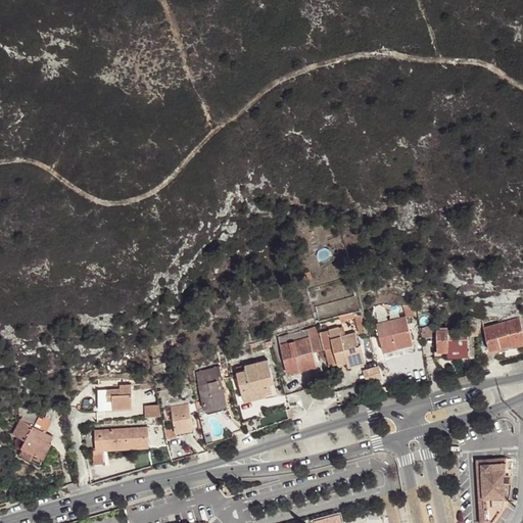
[(409,317),(415,315),(414,307),(413,306),(411,305),(406,305),(409,317)]
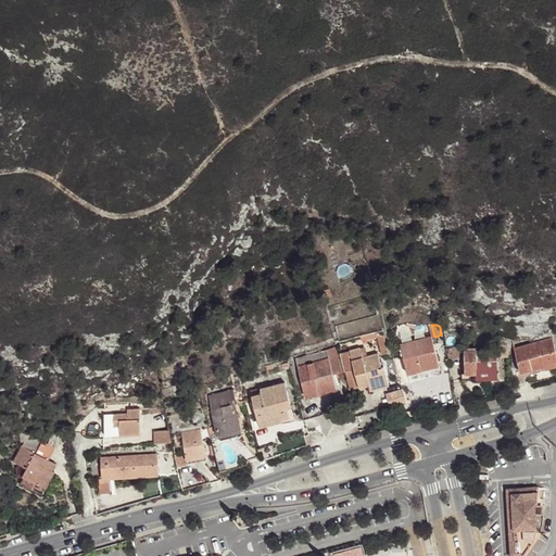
[(389,353),(384,336),(378,336),(383,355),(389,353)]
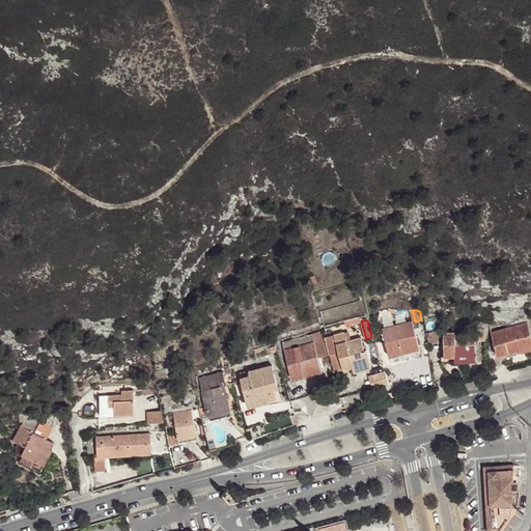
[(383,329),(390,357),(420,350),(413,322),(383,329)]
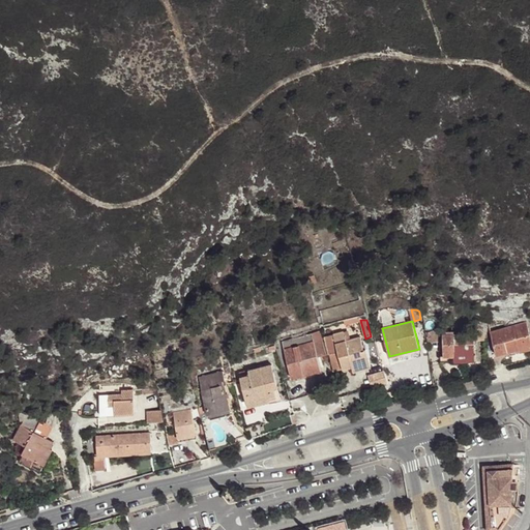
[(529,343),(529,335),(526,323),(484,333),(486,342),(492,340),(496,355),(520,349),(519,347),(529,343)]
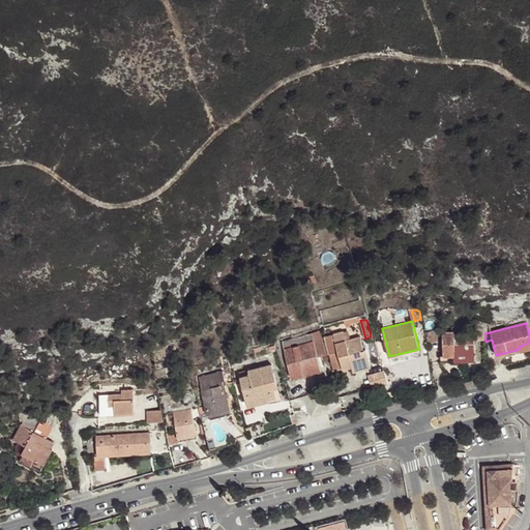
[(320,332),(312,334),(318,357),(326,355),(320,332)]
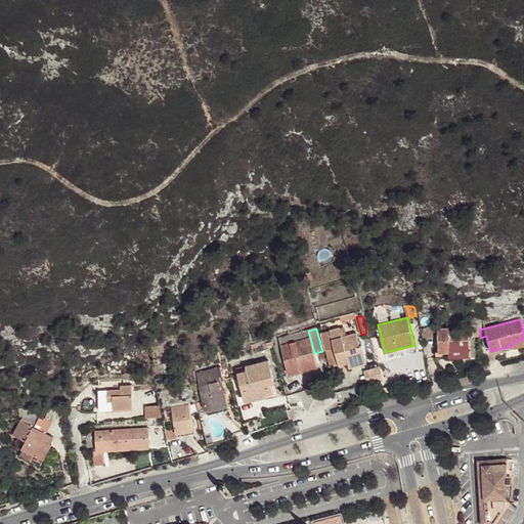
[(335,349),(339,365),(348,362),(365,358),(362,345),(360,346),(356,333),(343,337),(340,329),(330,331),(335,349)]
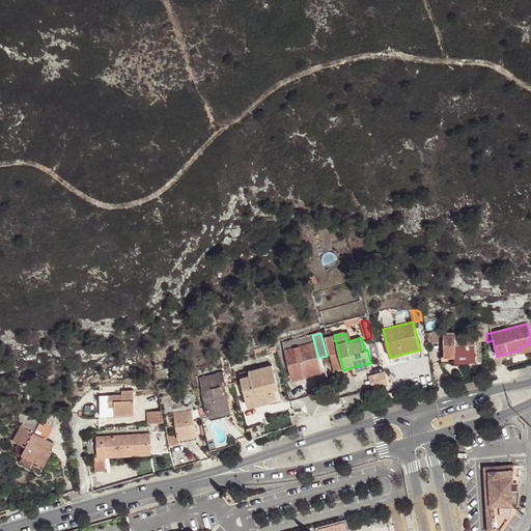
[(442,356),(476,356),(476,334),(442,335),(442,356)]
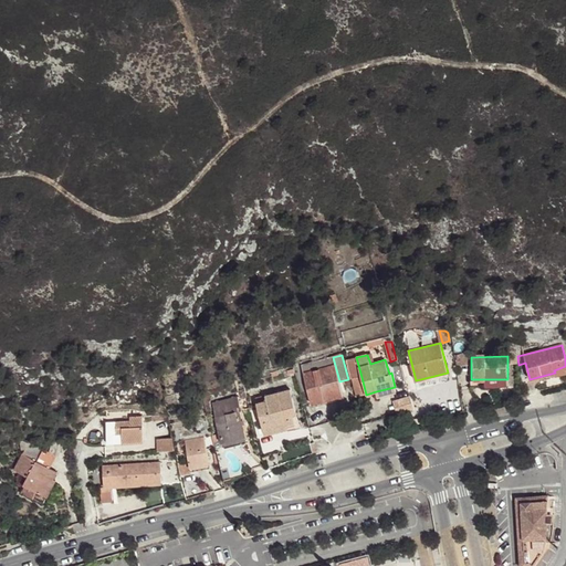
[(312,405),(344,396),(339,381),(333,357),(301,366),(312,405)]
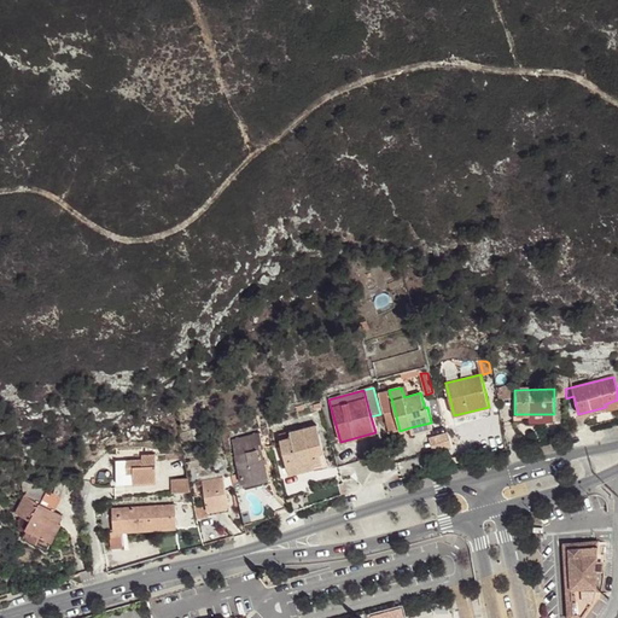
[(617,407),(617,400),(605,404),(606,407),(606,410),(617,407)]
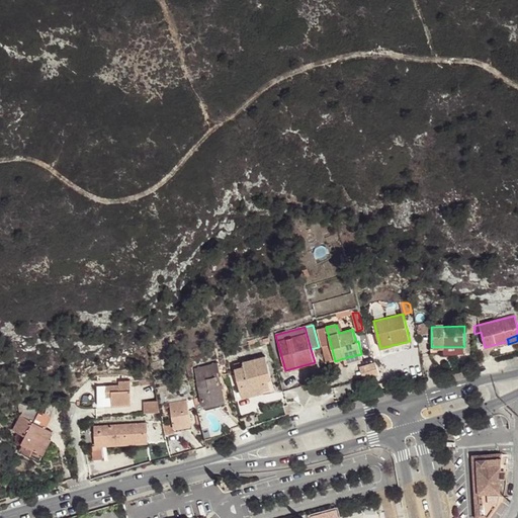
[(327,363),(335,361),(331,345),(322,347),(327,363)]
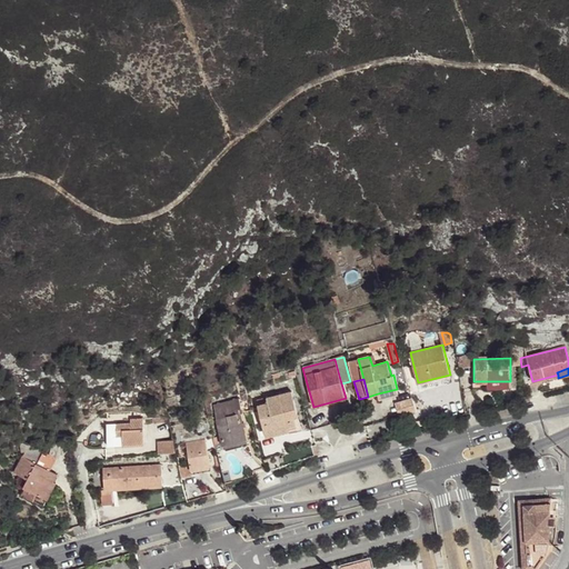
[(399,395),(397,389),(378,393),(379,399),(399,395)]
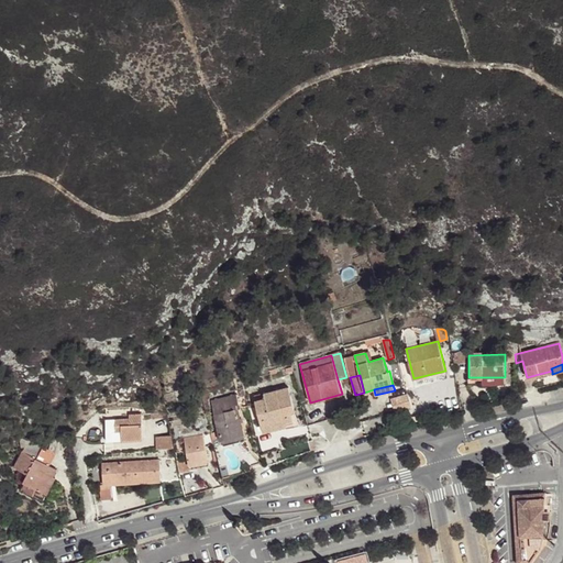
[(291,410),(295,409),(289,386),(254,396),(262,424),(285,419),(285,422),(294,420),(291,410)]
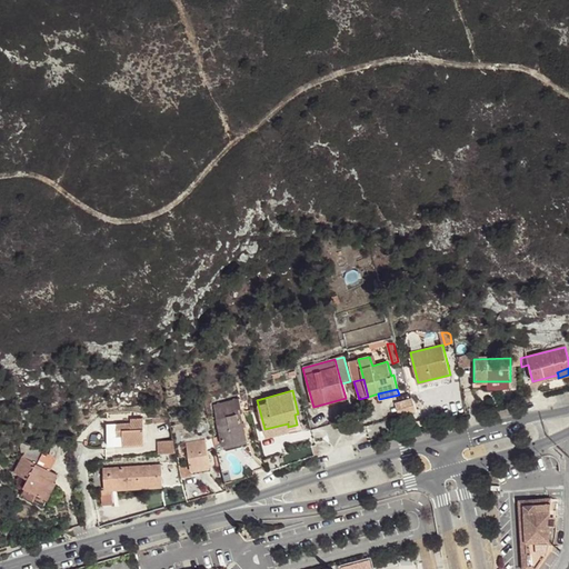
[(218,419),(223,445),(247,439),(239,409),(241,408),(239,400),(217,407),(219,419),(218,419)]
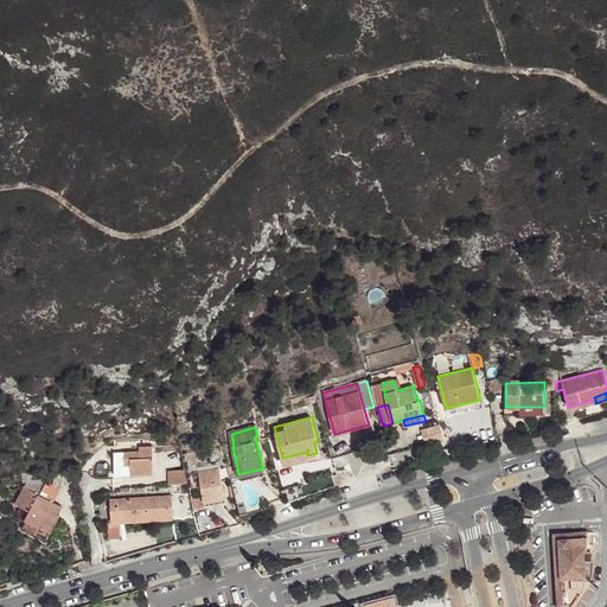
[(140,453),(114,454),(115,477),(149,474),(148,466),(154,466),(153,448),(140,448),(140,453)]
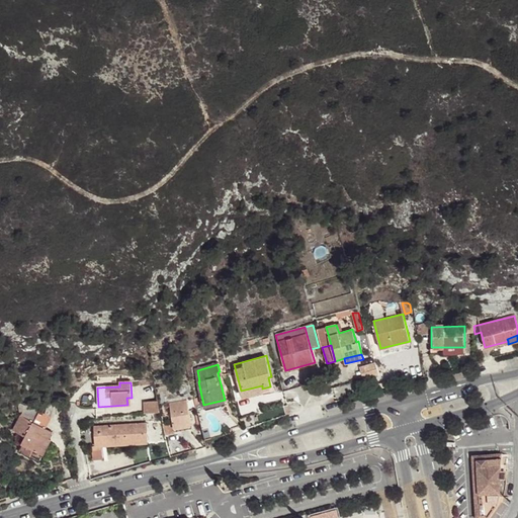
[(263,392),(262,389),(262,385),(241,391),(243,398),(263,392)]
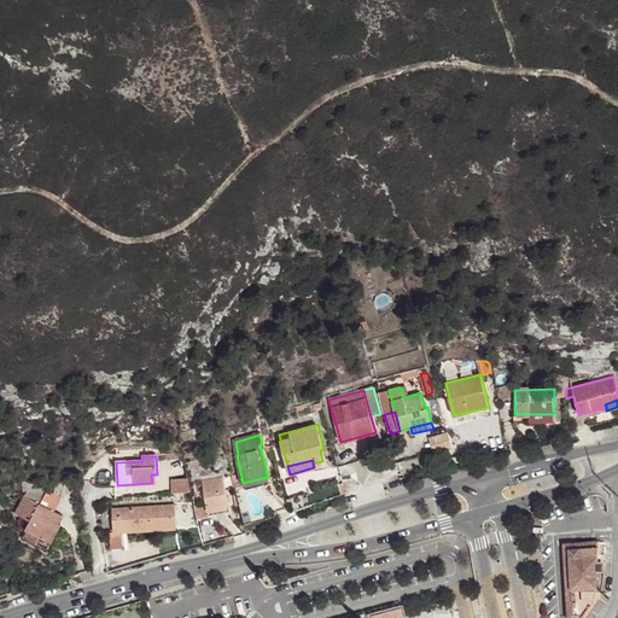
[(268,477),(243,483),(245,488),(269,482),(268,477)]
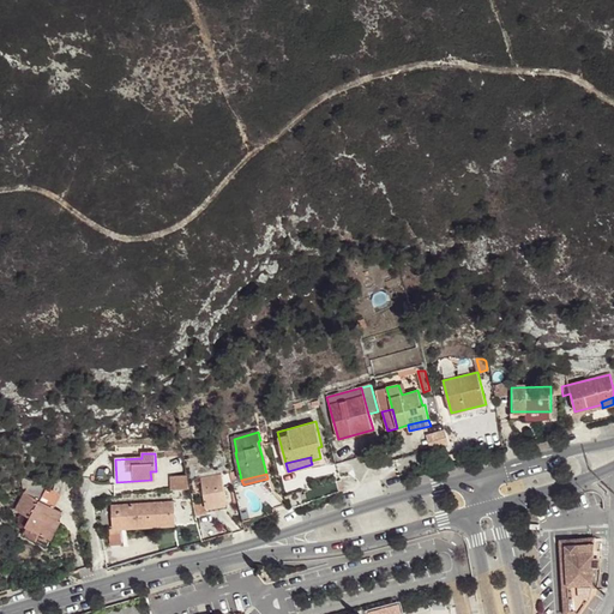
[(172,489),(188,489),(187,475),(170,476),(172,487),(172,489)]
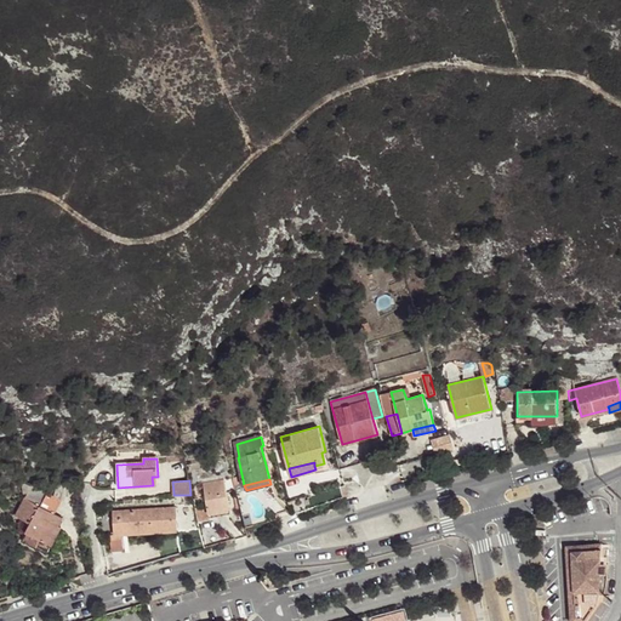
[(209,514),(228,511),(223,484),(204,486),(209,514)]
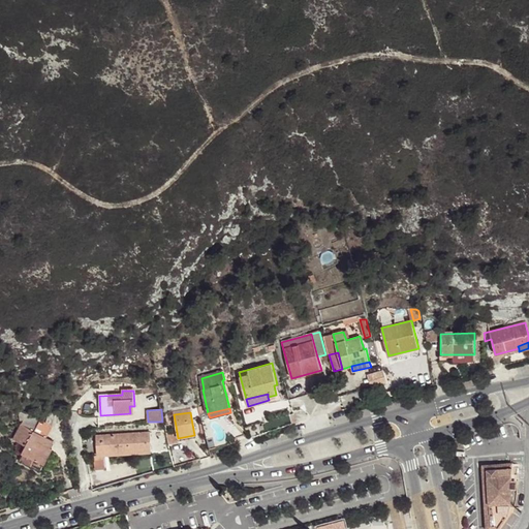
[(48,413),(45,424),(50,427),(54,414),(48,413)]
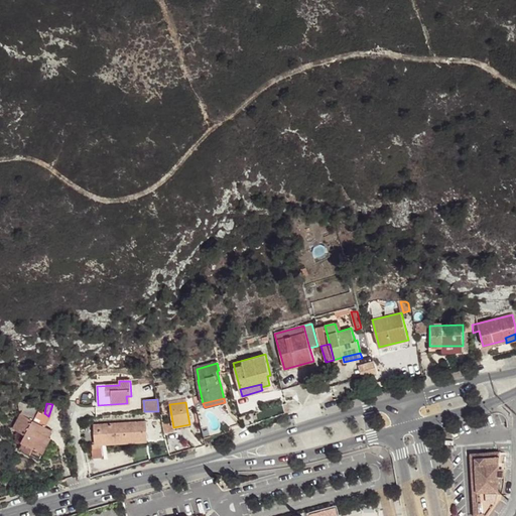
[(52,430),(43,426),(33,420),(38,410),(26,404),(13,429),(25,435),(21,442),(22,443),(35,449),(38,452),(46,436),(48,437),(52,430)]
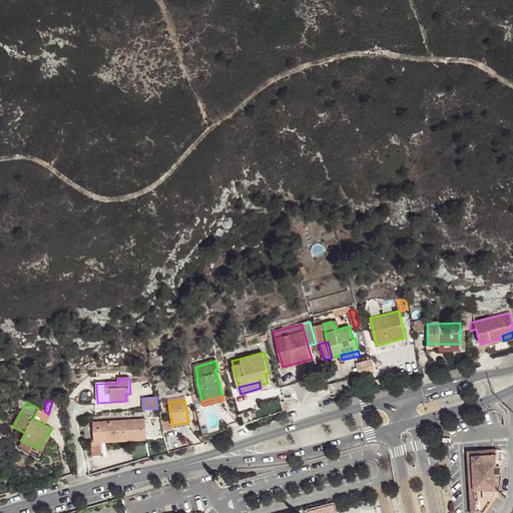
[(218,403),(210,405),(228,423),(236,421),(218,403)]
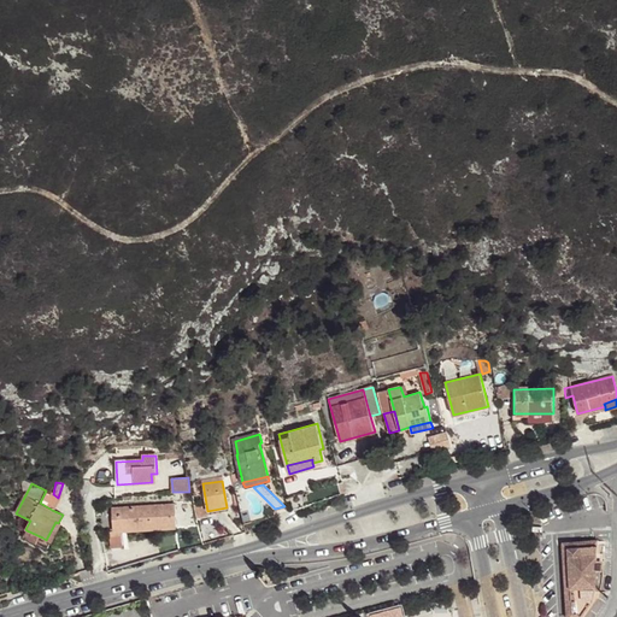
[(342,498),(339,488),(325,492),(329,501),(342,498)]
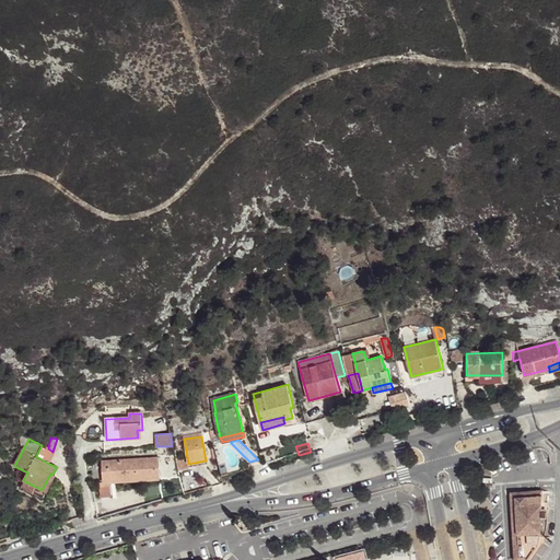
[(36,456),(47,463),(53,452),(48,448),(42,445),(36,456)]
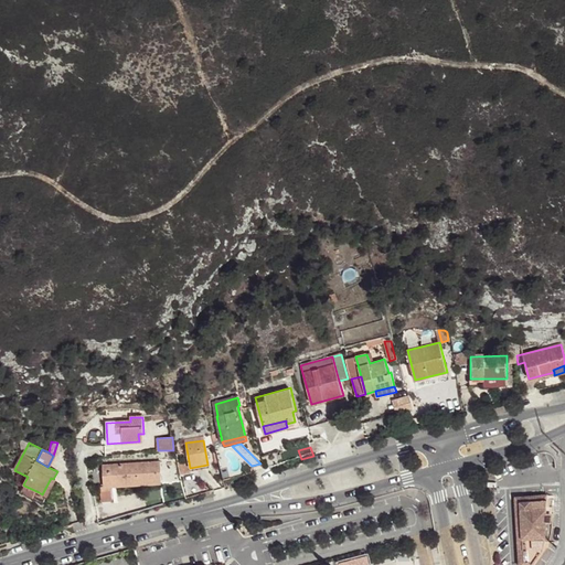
[(180,470),(190,468),(189,460),(179,461),(180,470)]
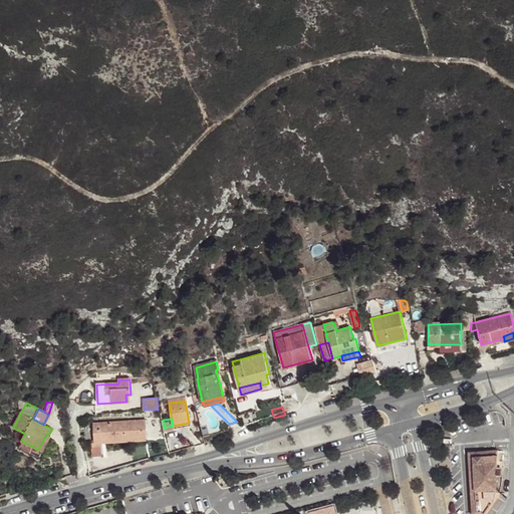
[(105,440),(148,437),(147,421),(105,423),(105,425),(93,425),(94,439),(104,438),(105,440)]
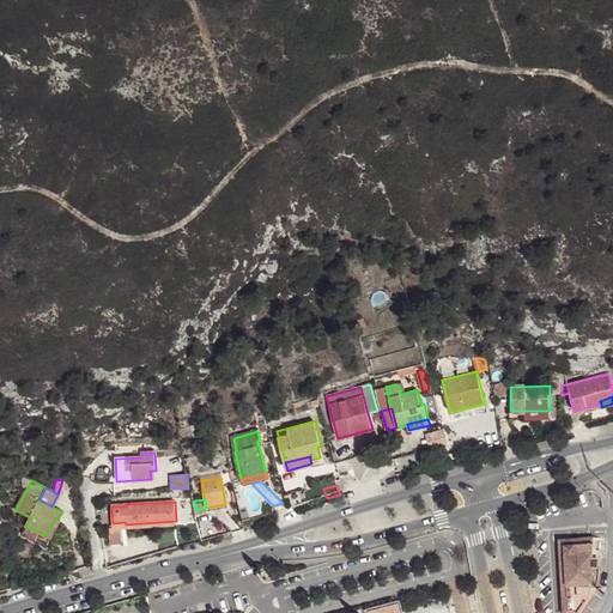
[(55,519),(46,536),(50,539),(60,522),(58,520),(55,519)]
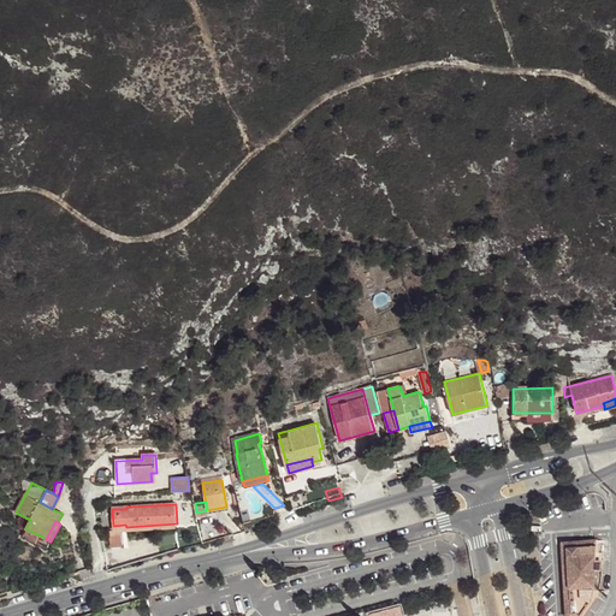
[(39,544),(42,537),(27,529),(24,535),(39,544)]
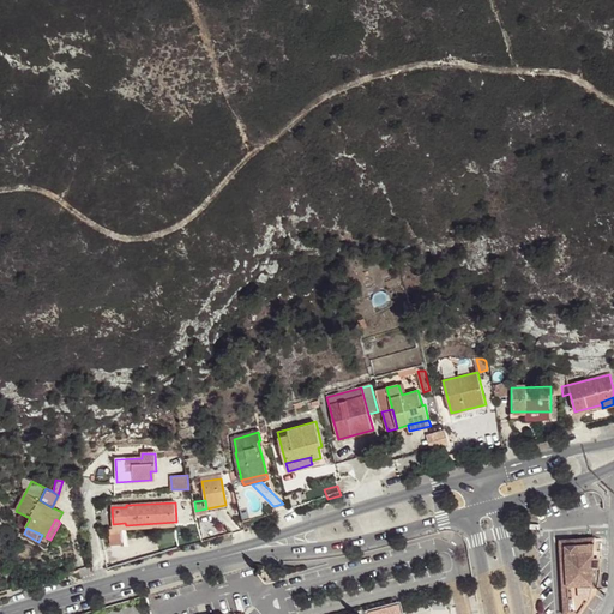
[(120,529),(109,530),(109,545),(121,545),(120,529)]
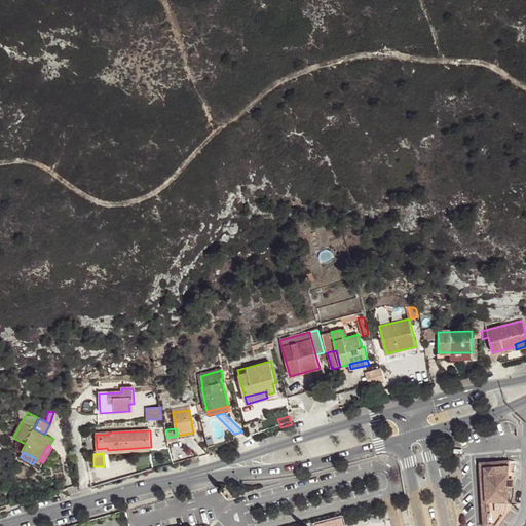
[(135,458),(137,467),(150,464),(148,455),(135,458)]
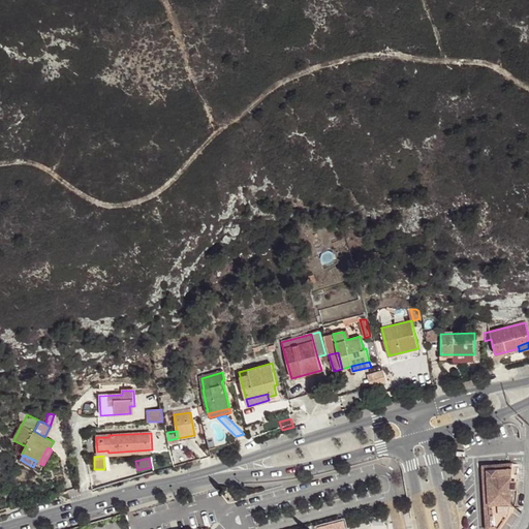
[(490,528),(497,528),(507,516),(510,503),(512,463),(486,465),(490,528)]
